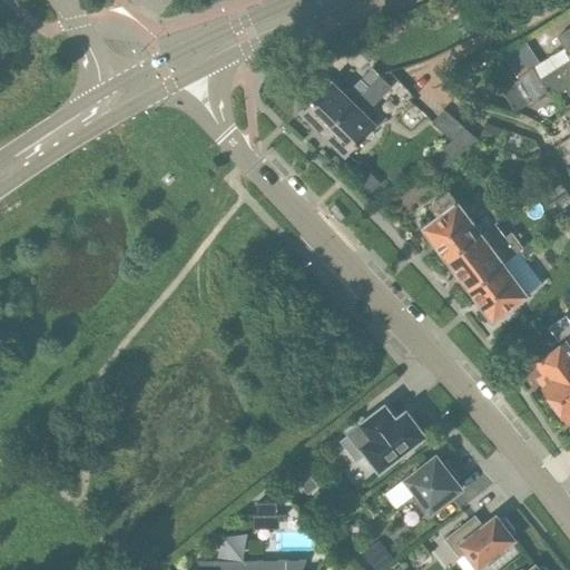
[(569,29),(559,37),(569,53),(569,61),(557,70),(557,71),(541,81),(548,91),(563,80),(564,82),(569,78),(569,29)]
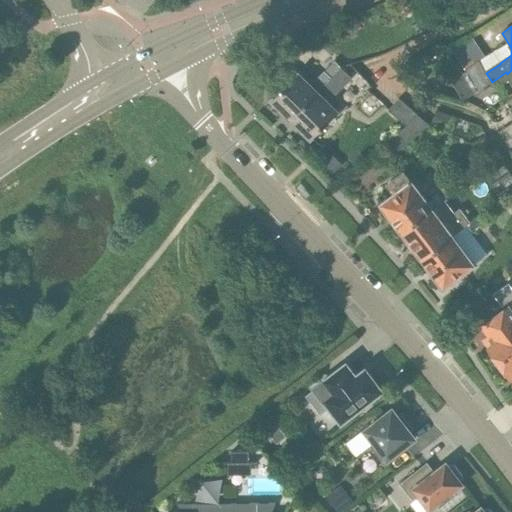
[(466,72),(479,62),(486,58),(473,38),(452,50),(466,72)]
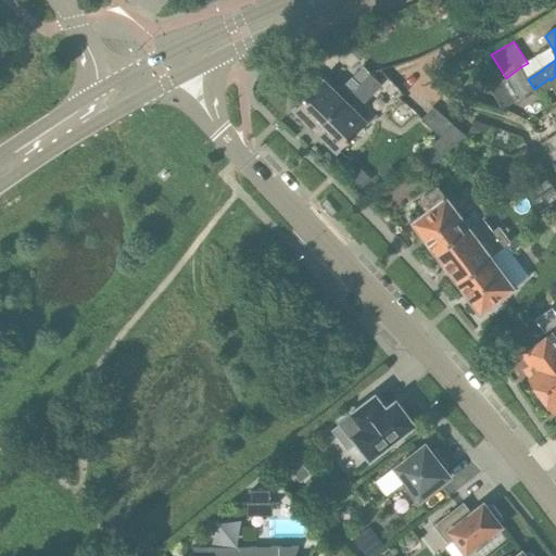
[(320,68),(308,53),(304,57),(316,72),(320,68)]
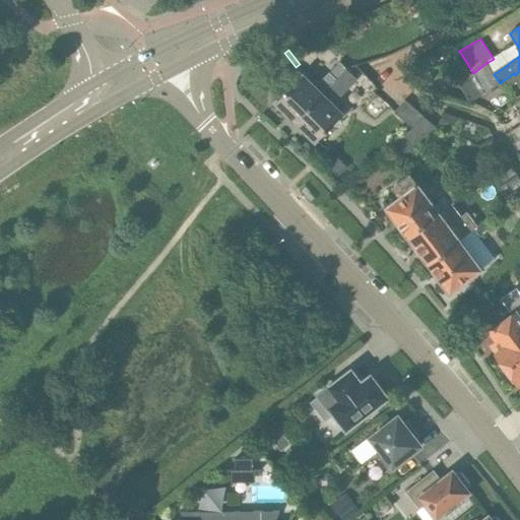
[(282,56),(271,61),(281,73),(290,66),(282,56)]
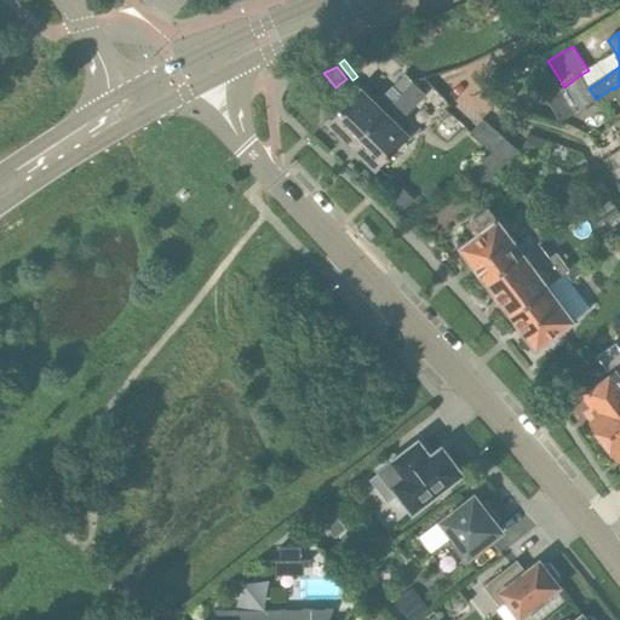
[(354,144),(414,82),(406,74),(380,99),(384,103),(380,107),(361,89),(329,121),(354,144)]
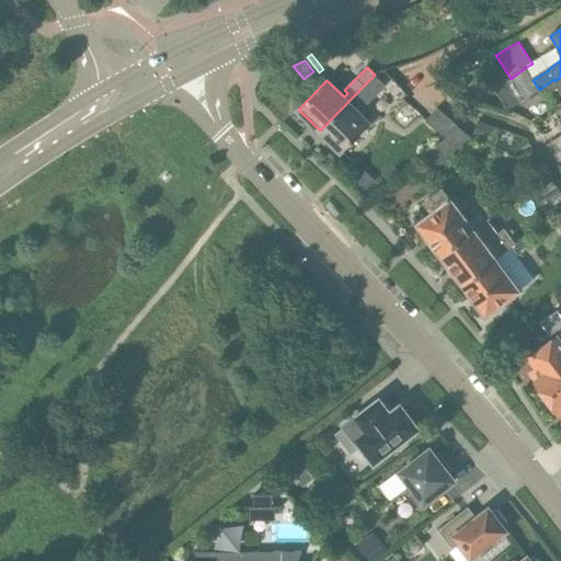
[(560,77),(556,81),(554,79),(539,90),(533,80),(525,68),(511,79),(507,81),(522,105),(540,93),(545,99),(560,89),(560,77)]
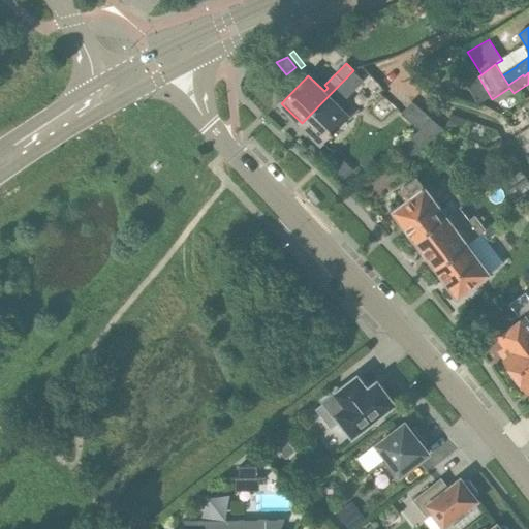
[(353,70),(302,123),(322,144),(338,127),(344,129),(347,126),(345,120),(349,116),(340,105),(365,81),(353,70)]
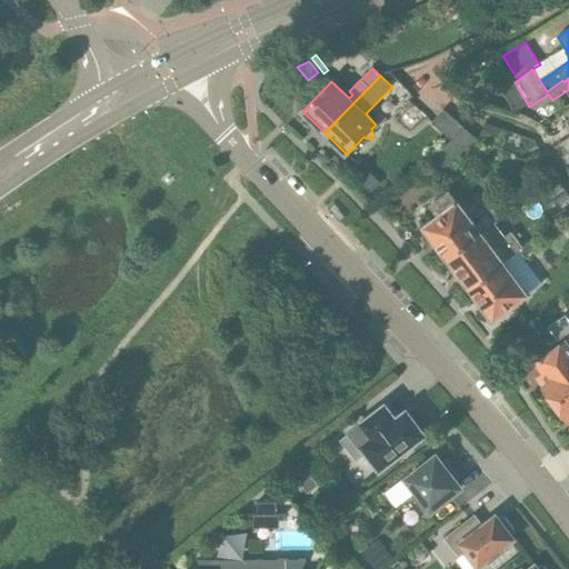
[(451,138),(461,125),(443,109),(432,121),(451,138)]
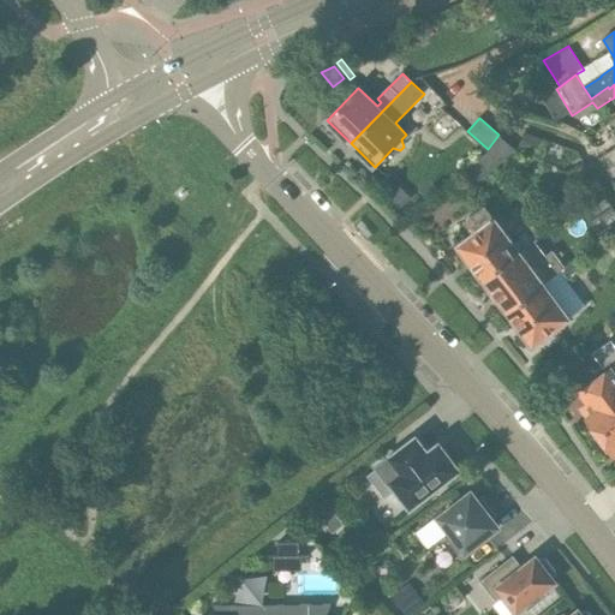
[(525,132),(518,149),(541,157),(547,143),(548,141),(525,132)]
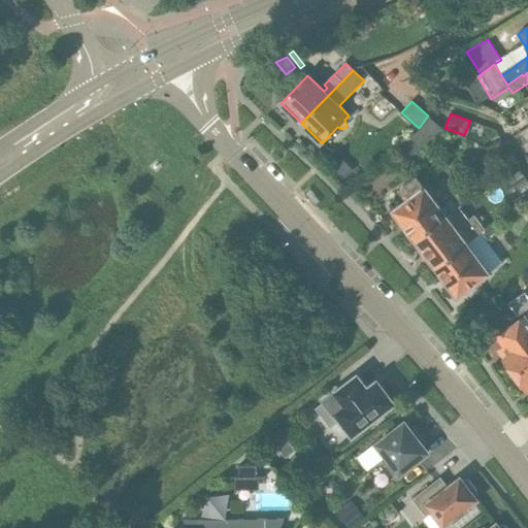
[(344,182),(354,171),(341,159),(332,169),(344,182)]
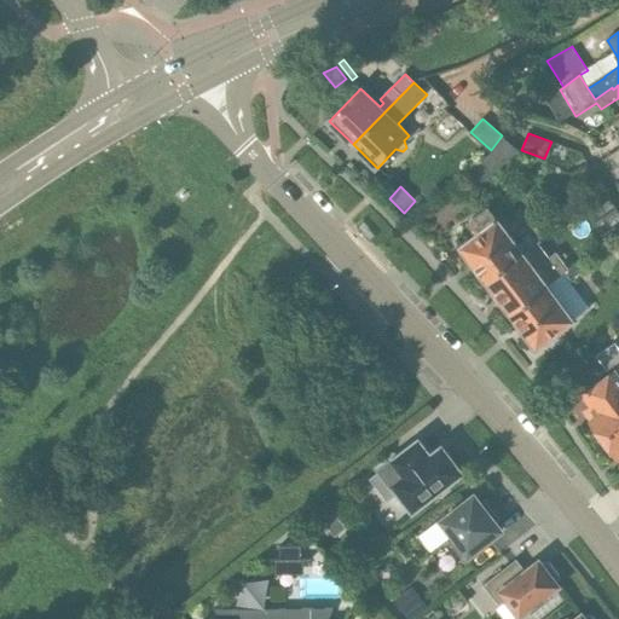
[(599,215),(614,204),(606,190),(589,201),(599,215)]
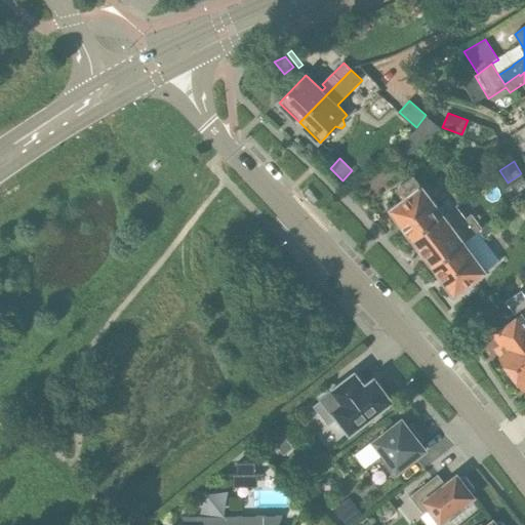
[(413,238),(445,214),(422,184),(421,185),(414,175),(398,188),(406,198),(392,209),(394,211),(390,214),(398,225),(401,221),(413,238)]
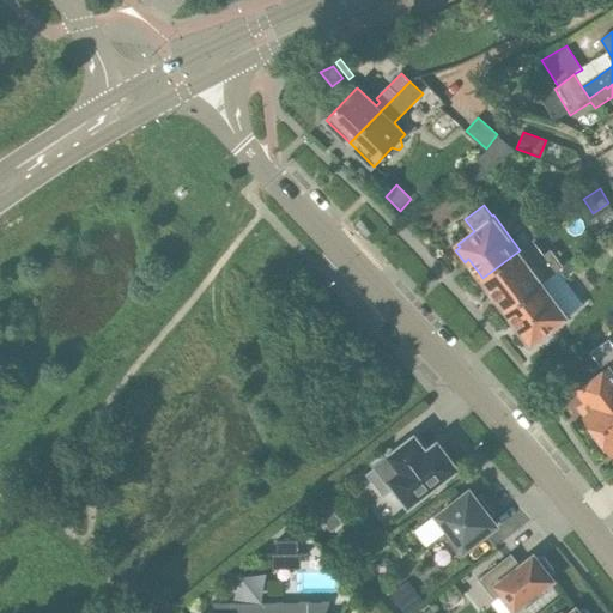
[(535,237),(542,230),(534,218),(526,225),(528,229),(520,236),(526,243),(535,237)]
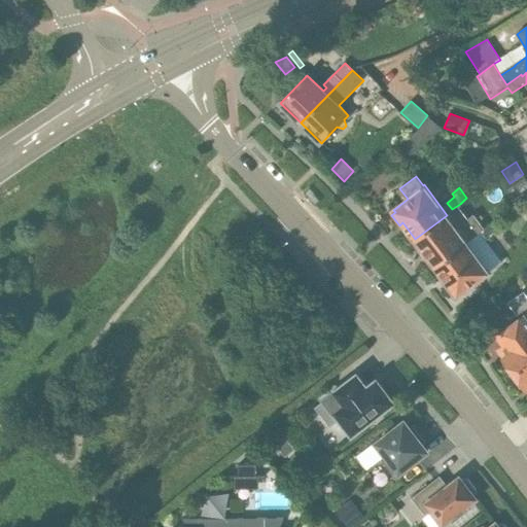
[(436,268),(468,243),(467,242),(475,237),(464,223),(468,220),(457,207),(447,215),(415,239),(427,255),(424,257),(431,269),(435,266),(436,268)]
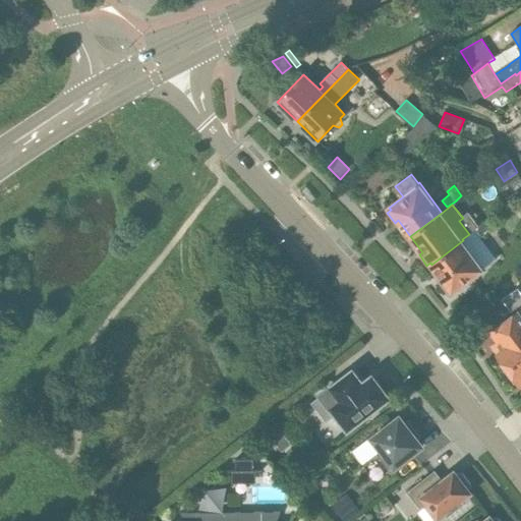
[(481,236),(493,228),(486,220),(475,228),(481,236)]
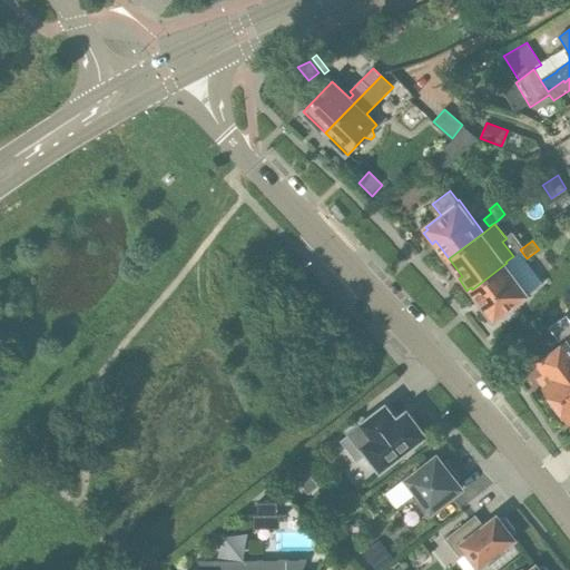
[(507,263),(472,290),(485,306),(481,310),(490,321),(493,318),(495,321),(530,295),(507,263)]
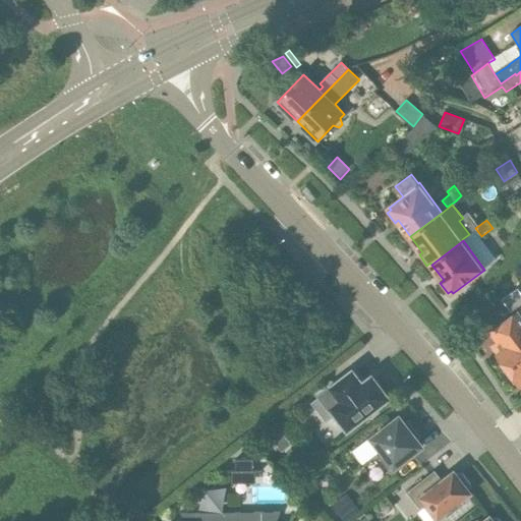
[(510,368),(520,359),(520,310),(519,312),(519,311),(493,332),(500,341),(494,346),(499,353),(510,368)]
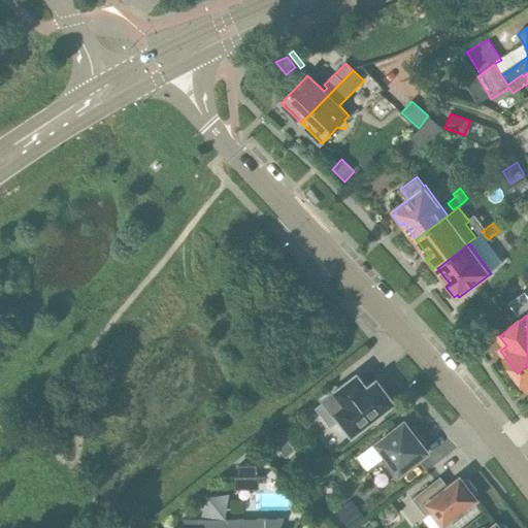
[(527,364),(517,373),(527,388),(527,364)]
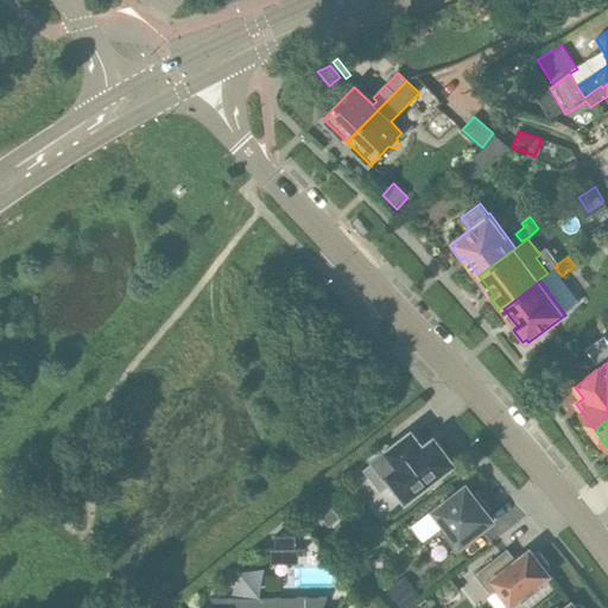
[(455,464),(441,445),(435,438),(424,447),(412,431),(386,451),(386,453),(363,470),(381,493),(392,483),(406,501),(426,486),(429,489),(432,488),(436,486),(437,482),(435,480),(455,464)]
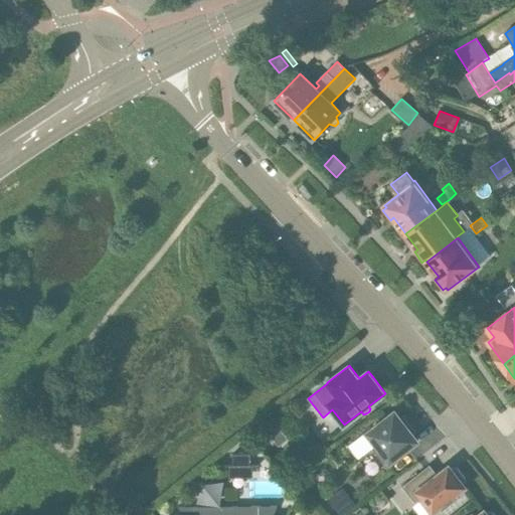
[(400,418),(395,411),(367,433),(377,445),(373,449),(384,464),(388,460),(390,463),(418,441),(412,434),(415,432),(415,433),(416,432),(403,415),(400,418)]
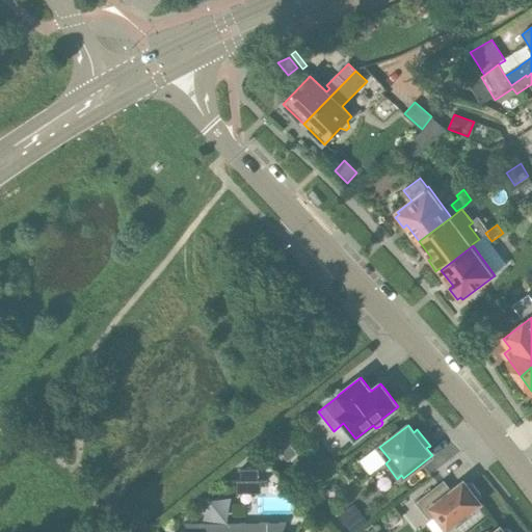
[(277,447),(288,459),(297,452),(287,440),(277,447)]
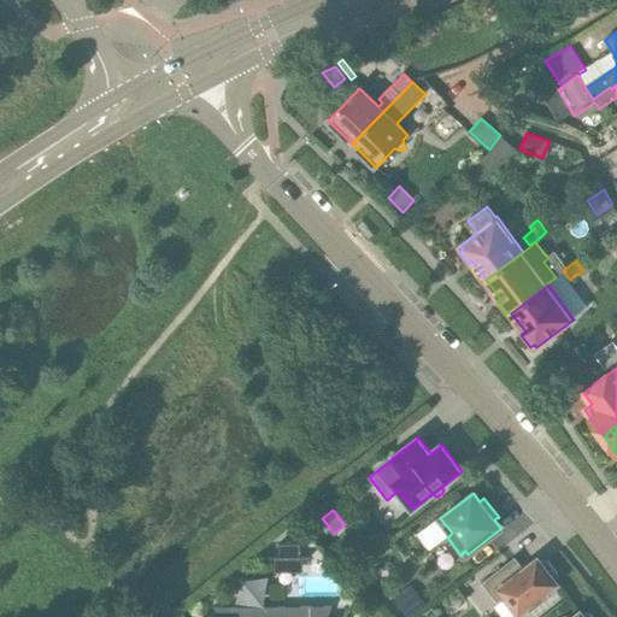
[(278,544),(278,556),(300,556),(300,544),(278,544)]
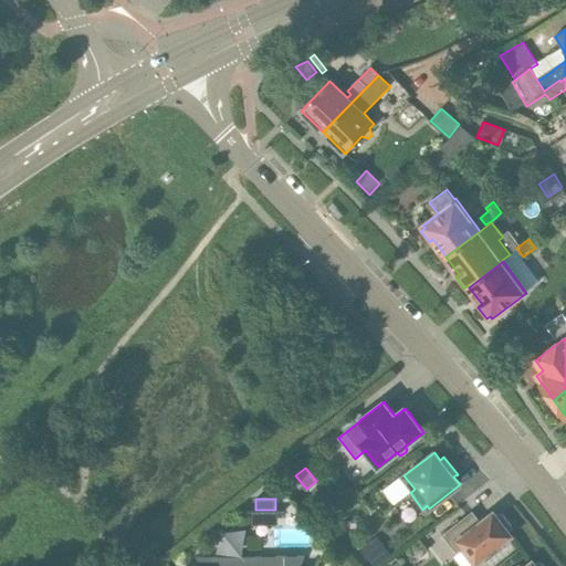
[(464,548),(475,563),(483,557),(485,561),(484,561),(485,562),(505,547),(504,546),(503,546),(501,543),(512,535),(509,532),(512,528),(512,530),(514,528),(501,512),(499,513),(500,513),(496,516),(493,512),(475,526),(467,515),(441,535),(442,536),(443,535),(458,554),(464,548)]
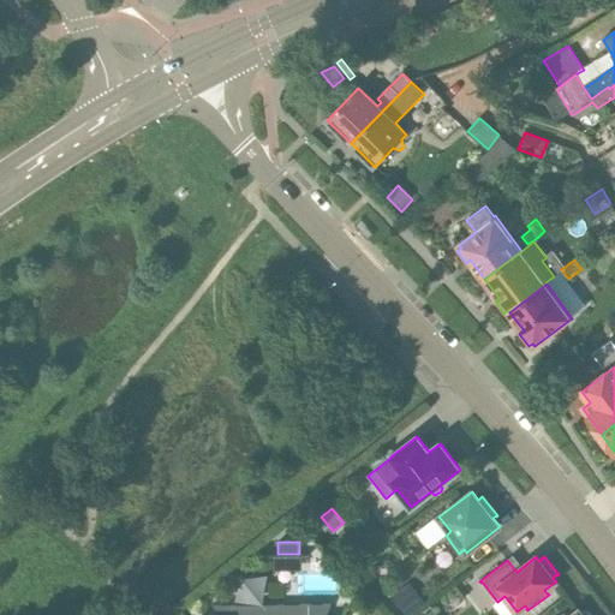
[(411,614),(427,604),(422,598),(416,603),(402,586),(389,597),(402,614),(411,614)]
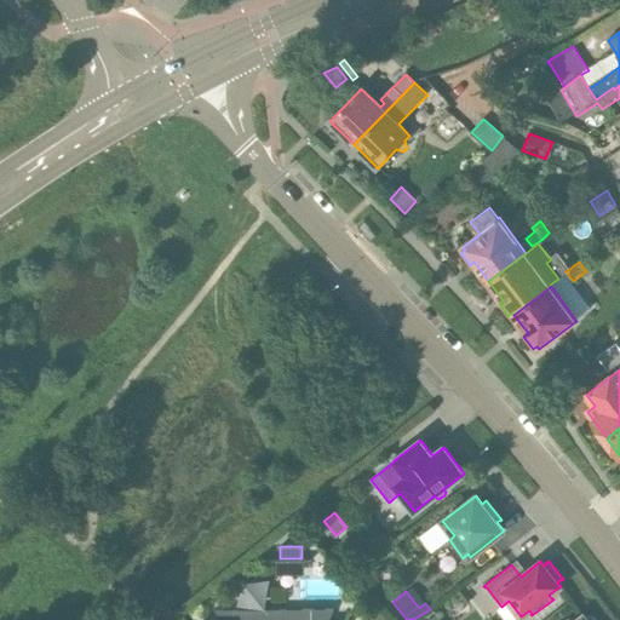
[(329,619),(334,608),(214,609),(220,619),(329,619)]
